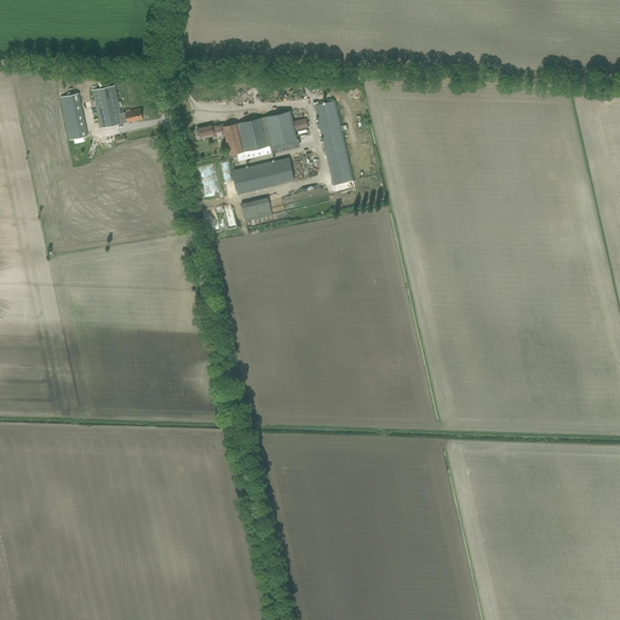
[(93,91),(101,128),(143,119),(141,109),(130,110),(130,109),(125,110),(125,112),(120,113),(115,86),(93,91)]
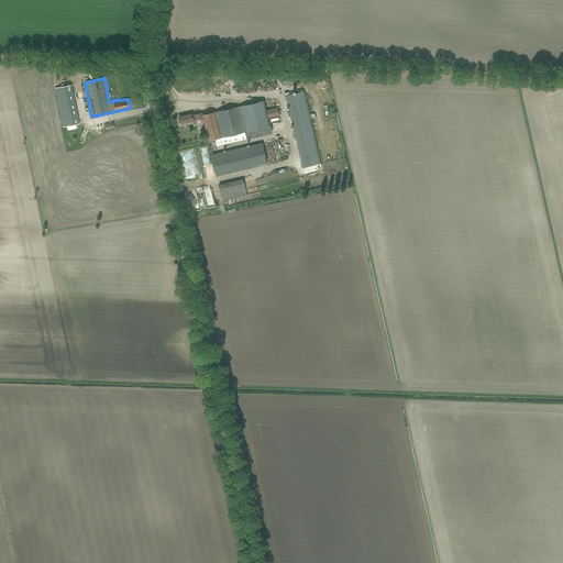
[(55,88),(63,127),(79,123),(70,85),(55,88)]
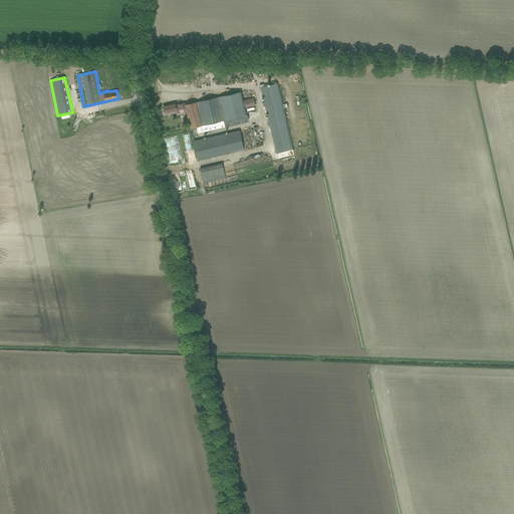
[(263,84),(261,84),(261,86),(265,102),(262,102),(263,106),(265,106),(276,154),(292,150),(283,107),(287,106),(286,103),(282,104),(277,83),(263,86),(263,84)]
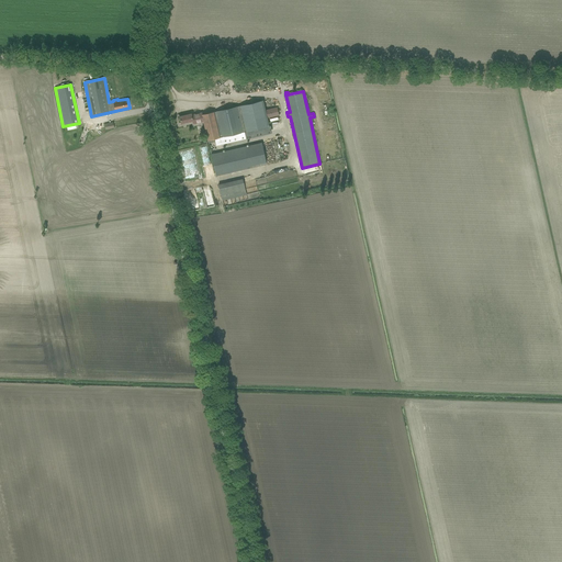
[(191,114),(180,116),(181,123),(187,122),(193,121),(194,124),(204,122),(209,139),(216,138),(270,125),(268,117),(279,115),(277,107),(266,109),(263,100),(218,111),(202,114),(202,112),(192,114),(191,114)]
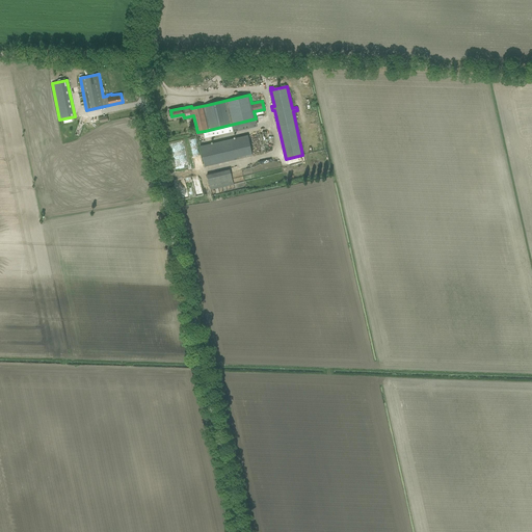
[(200,145),(205,166),(253,155),(248,135),(200,145)]
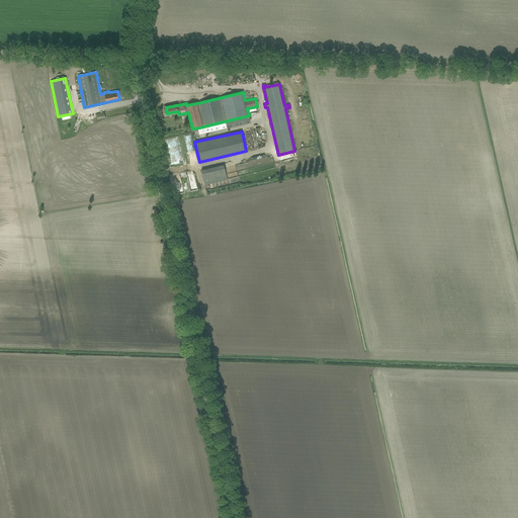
[(258,144),(265,142),(262,135),(256,137),(258,144)]
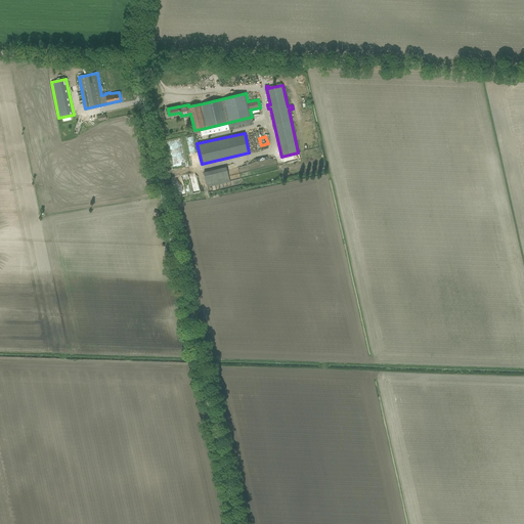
[(204,172),(208,186),(229,181),(226,167),(204,172)]
